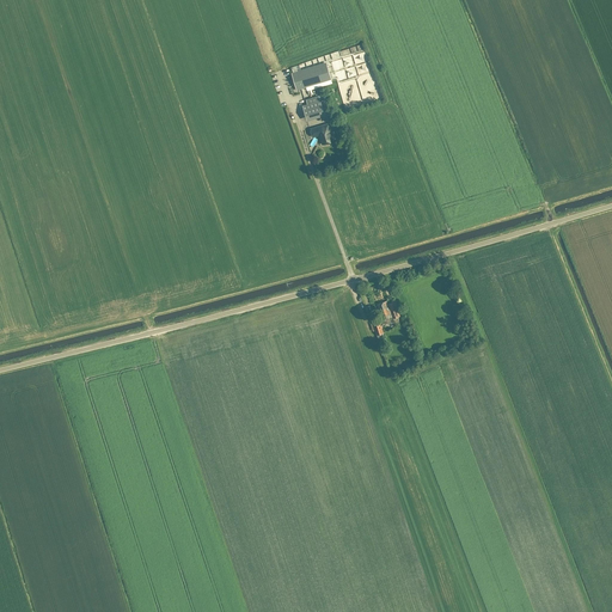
[(305,85),(330,78),(326,66),(301,74),(301,71),(292,74),(297,91),(306,87),(305,85)]
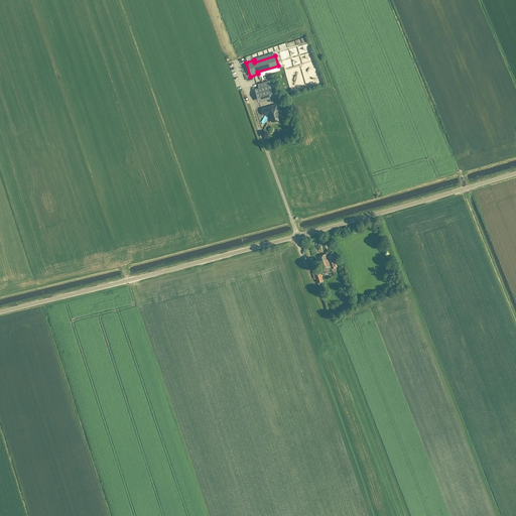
[(260,88),(255,89),(258,99),(273,95),(269,82),(259,85),(260,88)]
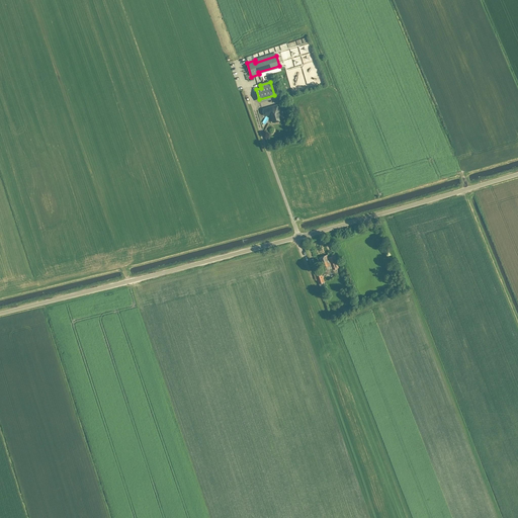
[(278,104),(267,107),(262,109),(264,116),(269,114),(270,115),(273,122),(281,119),(278,108),(279,108),(278,104)]
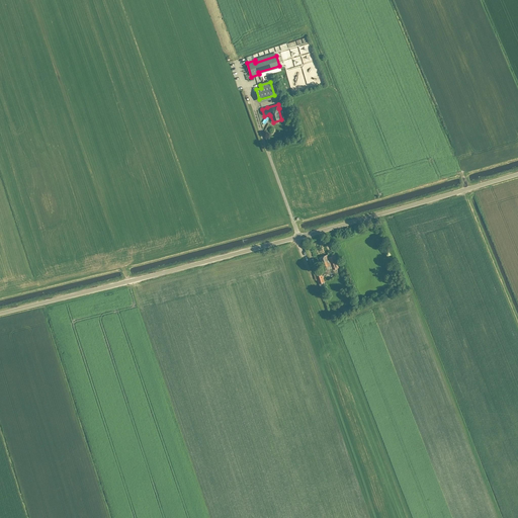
[(334,256),(329,258),(327,255),(319,257),(324,271),(332,268),(332,270),(338,268),(334,256)]
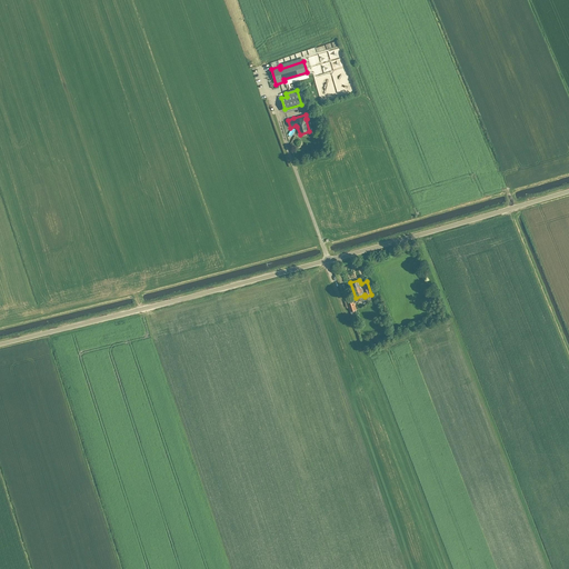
[(352,298),(347,300),(351,312),(356,310),(352,298)]
